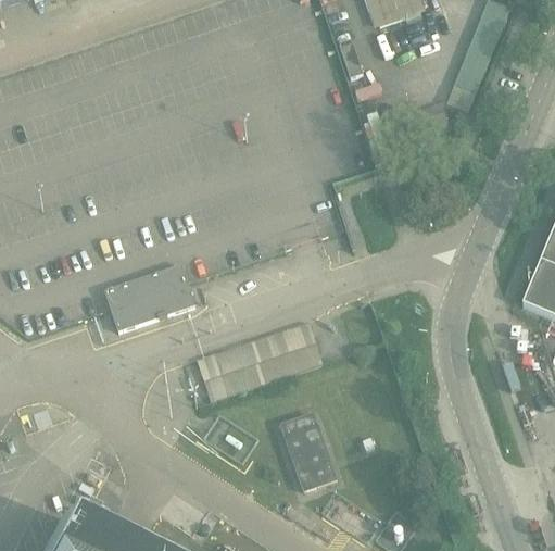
[(363,0),(370,26),(424,11),(420,0),(363,0)]
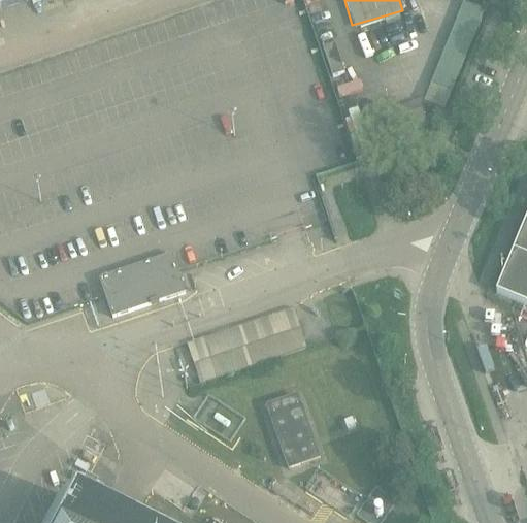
[(448,104),(483,4),(471,0),(461,0),(427,97),(448,104)]
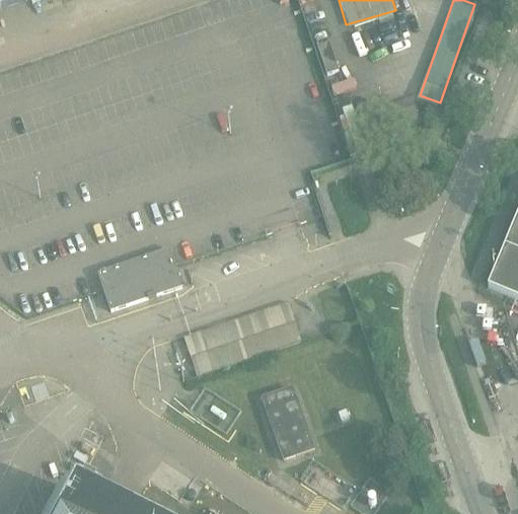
[(517,211),(491,286),(517,295),(517,211)]
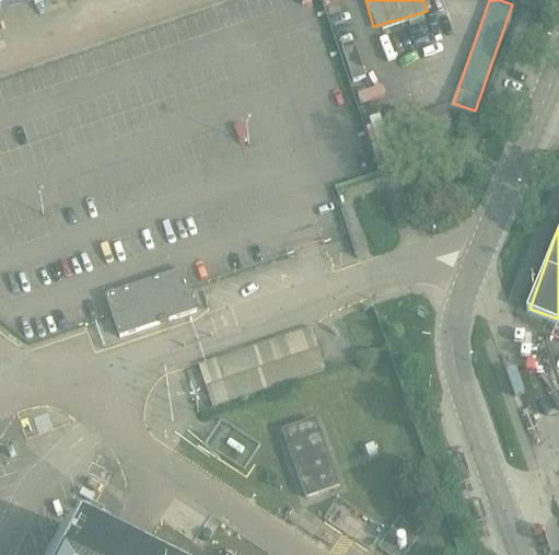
[(105,292),(119,334),(159,320),(160,322),(169,320),(167,318),(196,308),(182,266),(105,292)]
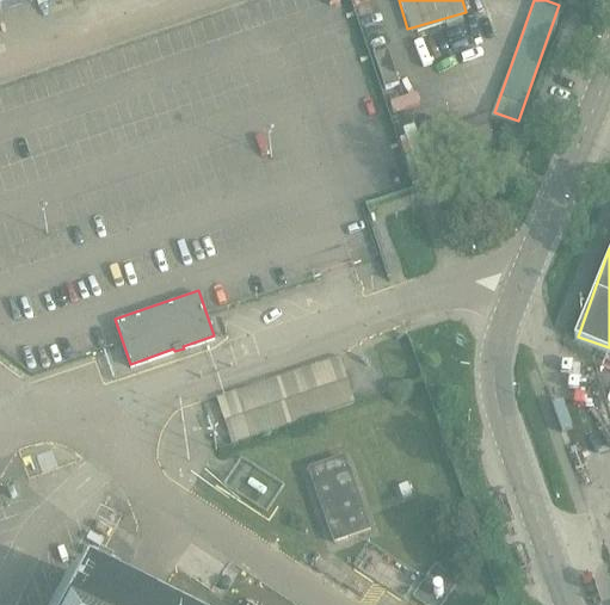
[(355,400),(339,352),(215,394),(230,440),(355,400)]
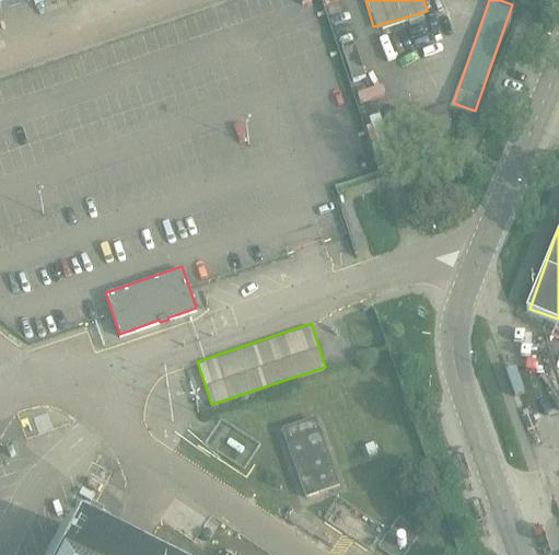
[(338,483),(315,416),(282,428),(305,495),(338,483)]
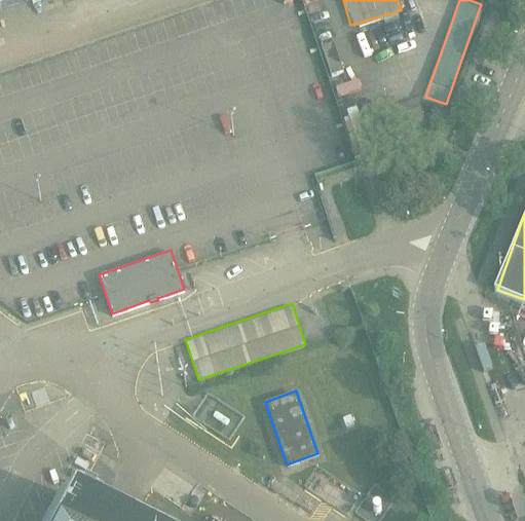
[(121,520),(57,487),(38,520),(121,520)]
